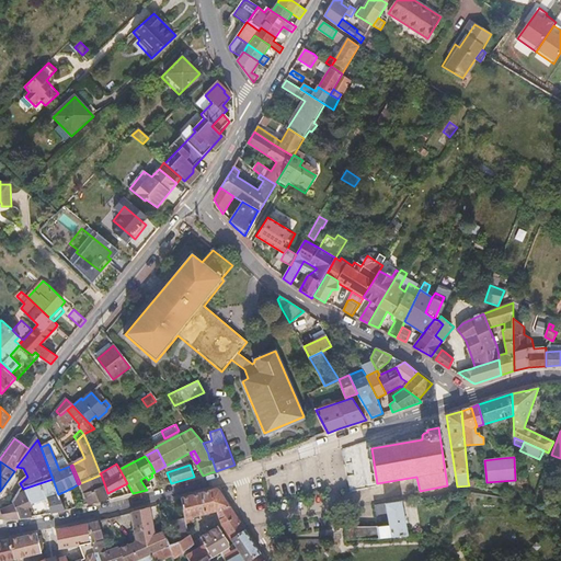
[(105,487),(101,474),(86,481),(80,483),(84,493),(105,487)]
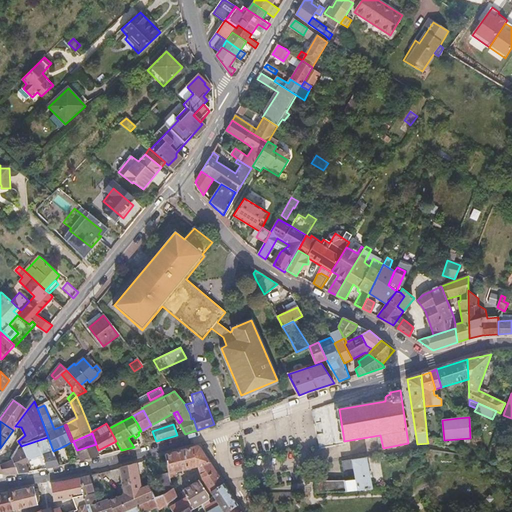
[(48,437),(21,446),(12,459),(13,461),(19,475),(30,473),(30,472),(26,463),(29,462),(29,460),(44,456),(47,469),(59,466),(53,451),(48,437)]
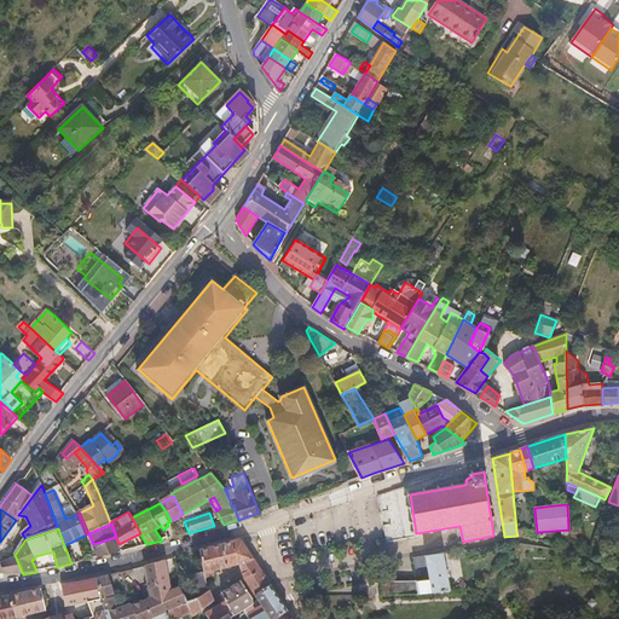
[(568,530),(570,542),(583,542),(582,530),(568,530)]
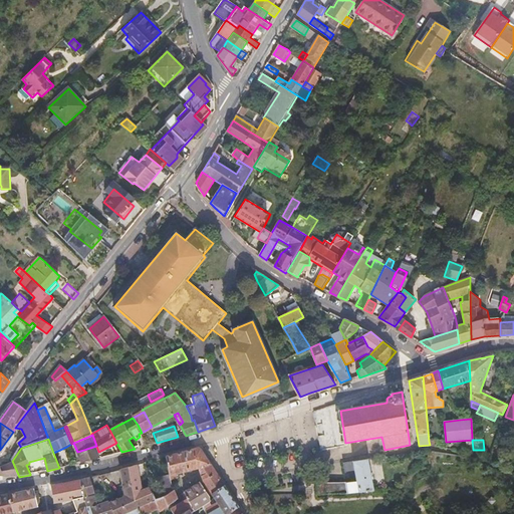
[(81,463),(100,458),(98,452),(96,446),(77,452),(78,457),(81,463)]
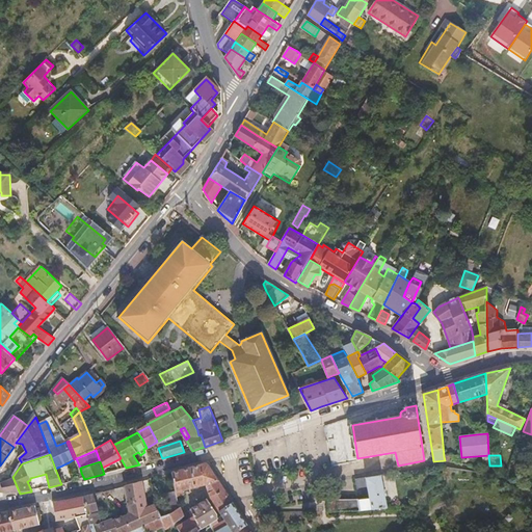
[(219,511),(232,503),(224,491),(213,476),(207,464),(206,464),(203,464),(171,473),(176,491),(206,484),(210,498),(219,511)]
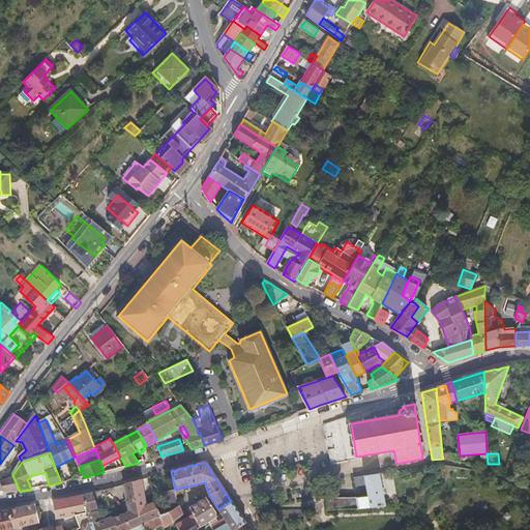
[(335,498),(336,509),(367,508),(385,505),(379,473),(354,477),(355,488),(361,488),(362,497),(357,497),(335,498)]
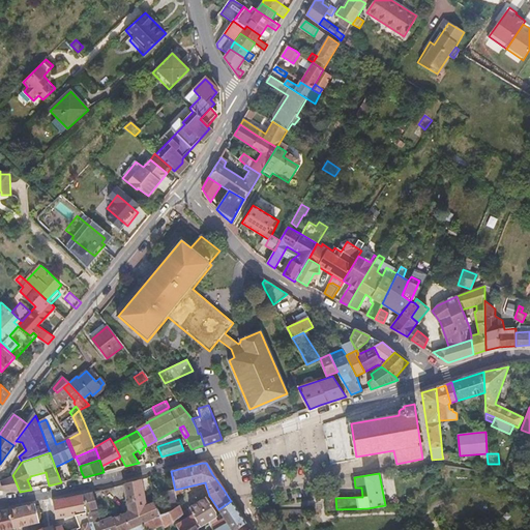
[(0,482),(0,492),(6,492),(20,492),(13,477),(0,482)]
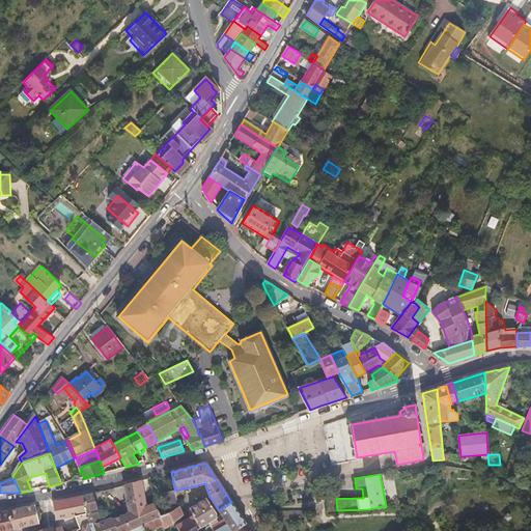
[(145,507),(141,481),(126,485),(130,515),(122,519),(130,530),(143,525),(160,516),(154,504),(145,507)]
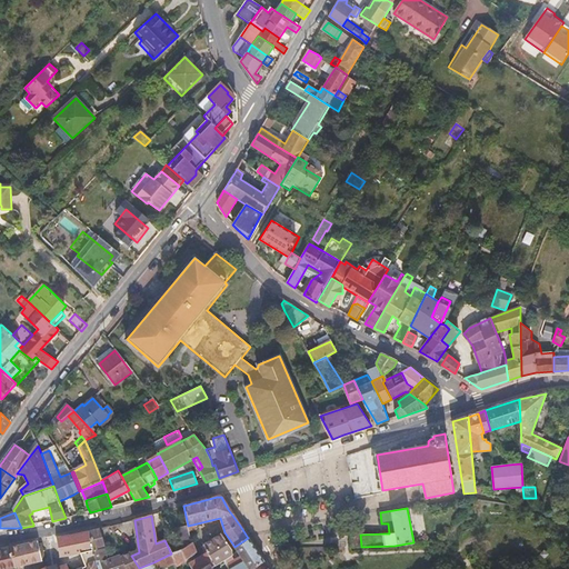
[(192,543),(188,526),(177,529),(182,548),(186,547),(191,557),(198,552),(192,543)]
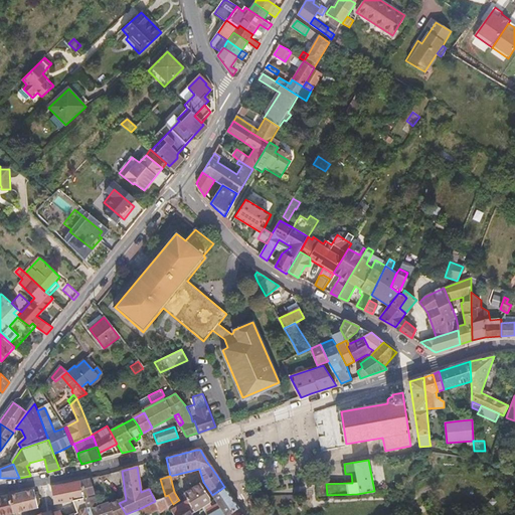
[(125,514),(126,514),(119,503),(110,506),(109,503),(99,506),(90,479),(80,481),(88,512),(89,514),(125,514)]
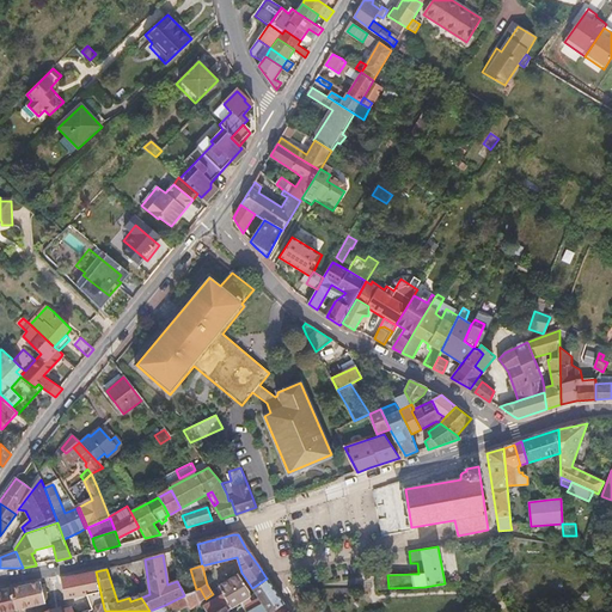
[(105,611),(104,609),(96,571),(60,579),(65,600),(92,595),(95,609),(85,611),(73,611),(72,607),(62,611),(105,611)]
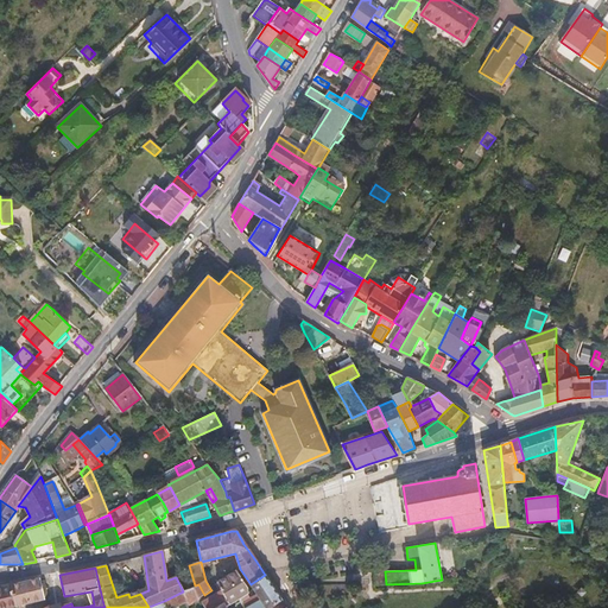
[(239,600),(251,591),(236,570),(219,582),(219,583),(216,584),(219,589),(220,591),(227,602),(225,603),(227,607),(239,600)]
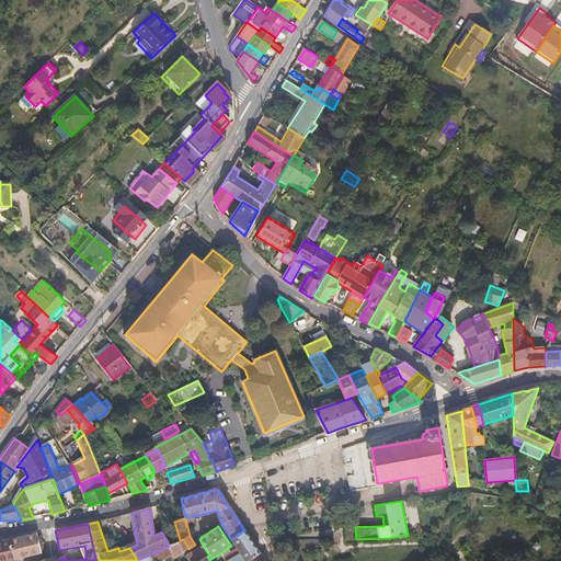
[(346,527),(347,539),(356,539),(355,527),(346,527)]
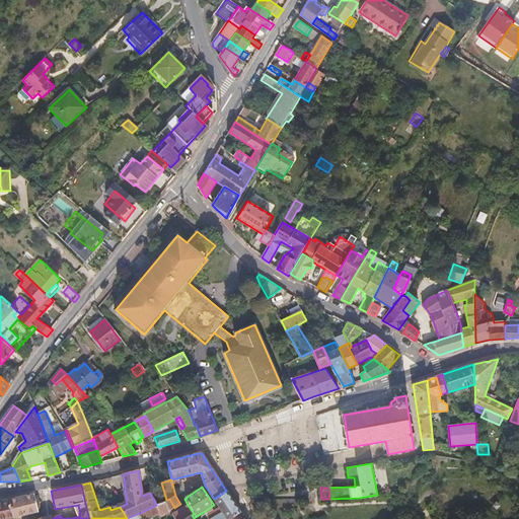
[(228,518),(240,512),(226,491),(214,499),(217,503),(214,505),(204,512),(208,518),(228,518)]
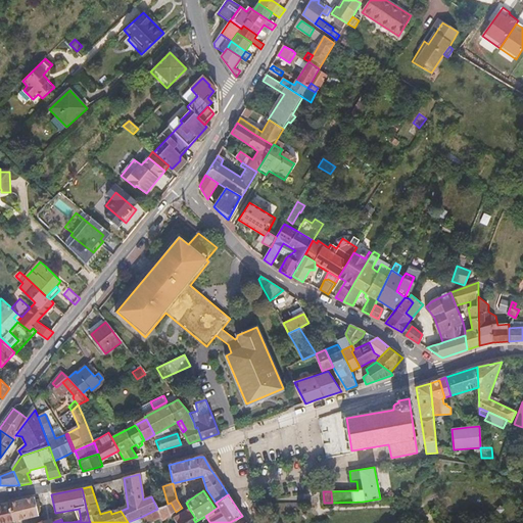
[(34,497),(9,504),(14,522),(38,516),(37,514),(39,514),(40,511),(38,501),(34,501),(34,497)]
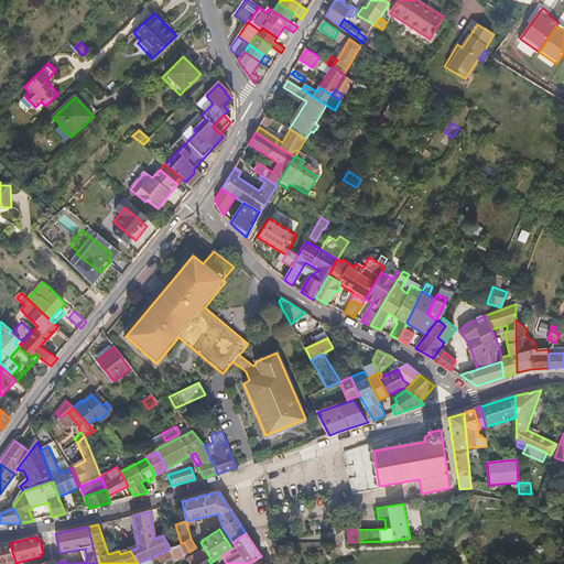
[(152,557),(154,563),(162,563),(174,559),(175,561),(185,556),(184,555),(185,554),(190,552),(184,542),(181,543),(170,549),(152,557)]
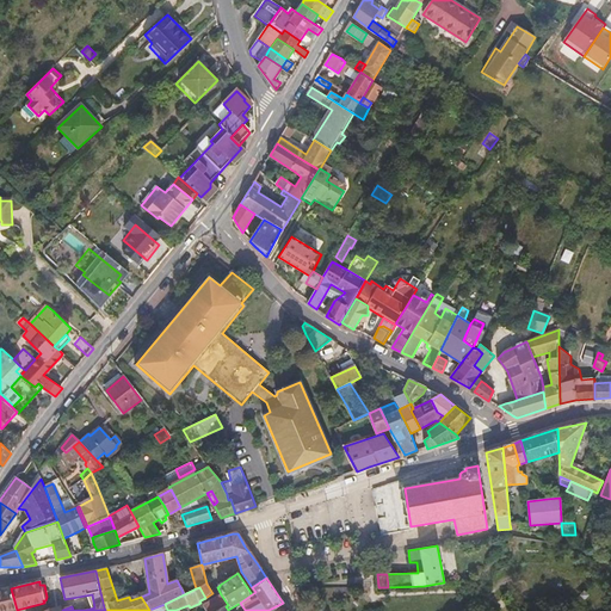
[(18,610),(17,610),(11,588),(0,590),(0,610),(18,610)]
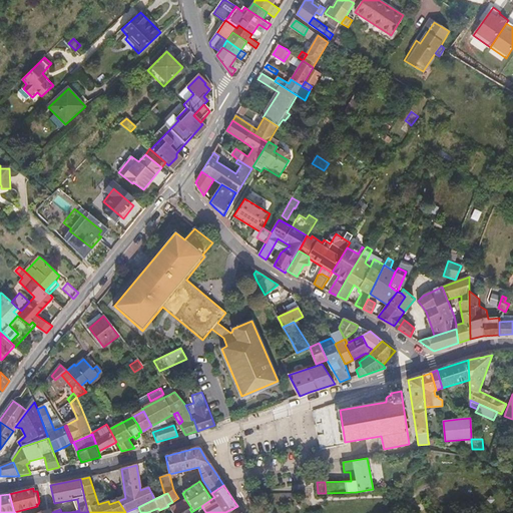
[(171,507),(173,512),(181,512),(189,509),(191,508),(185,499),(184,497),(182,497),(183,500),(180,502),(171,507)]
